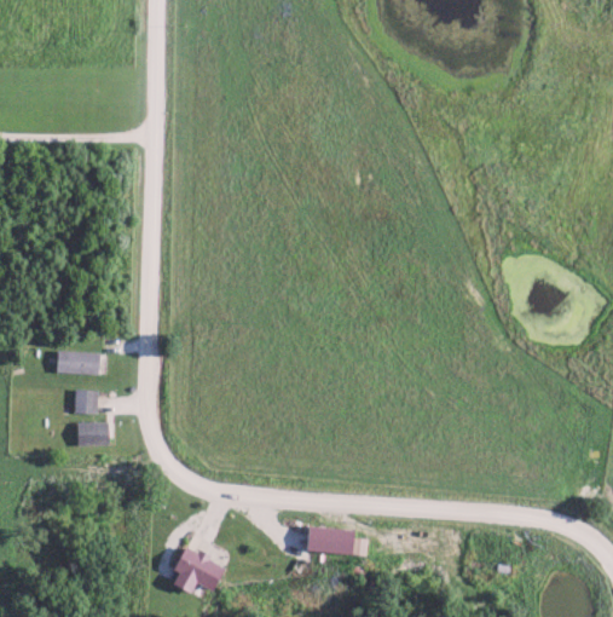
[(57,374),(102,375),(102,353),(58,352),(57,374)]
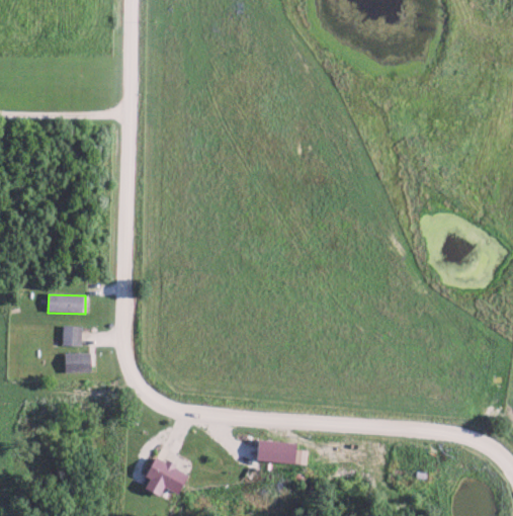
[(64,346),(84,346),(84,327),(65,327),(64,346)]
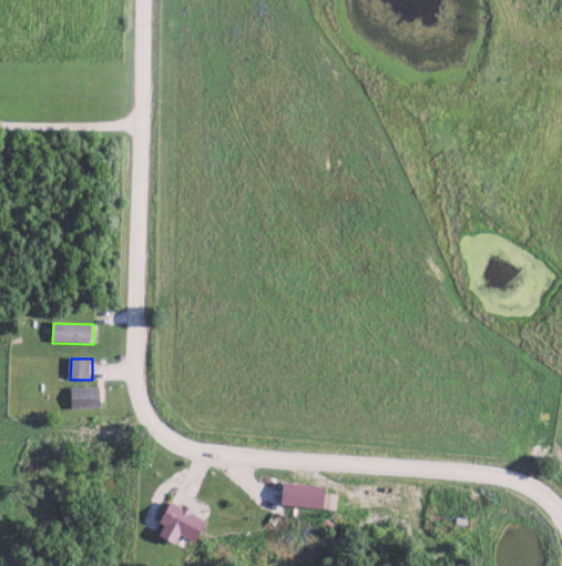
[(72,408),(100,410),(101,387),(72,387),(72,408)]
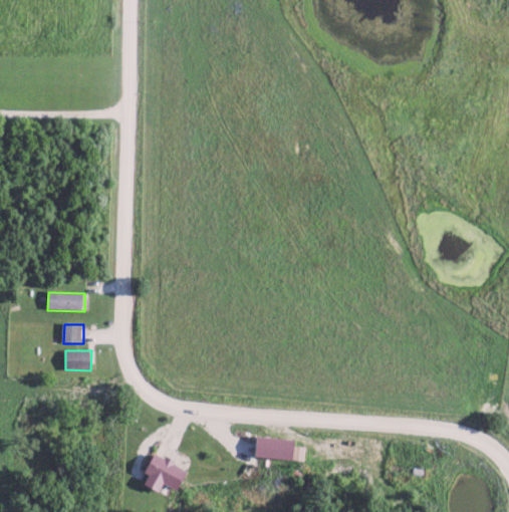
[(296,440),(254,438),(253,458),(306,461),(306,448),(295,447),(296,440)]
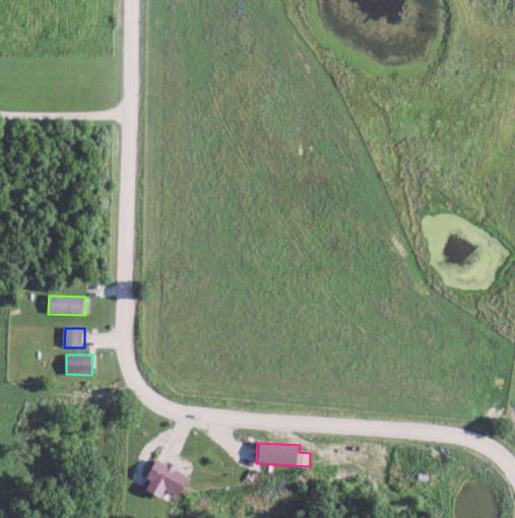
[(144,491),(159,498),(164,490),(178,496),(188,473),(154,458),(145,478),(149,480),(144,491)]
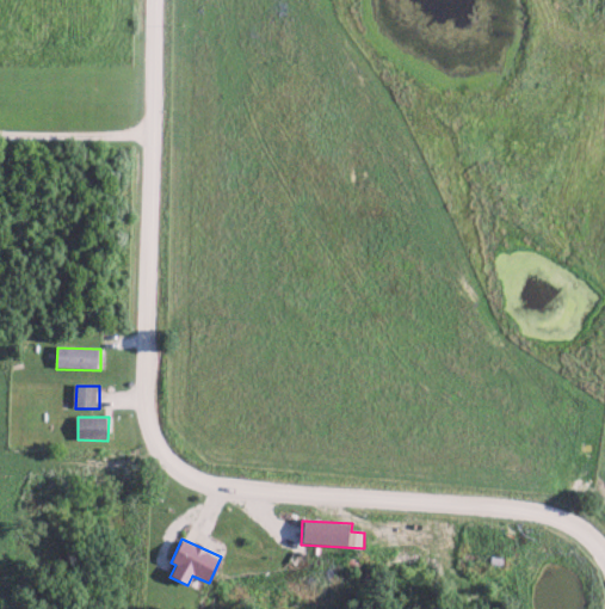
All buildings are outlined.
